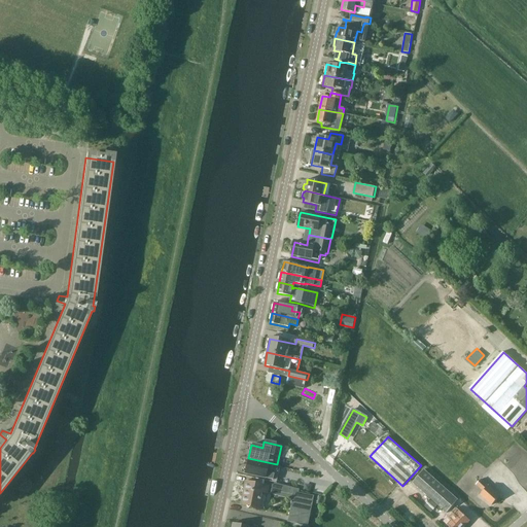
[(265,464),(251,460),(251,462),(241,460),(238,473),(269,481),(271,469),(264,468),(265,464)]
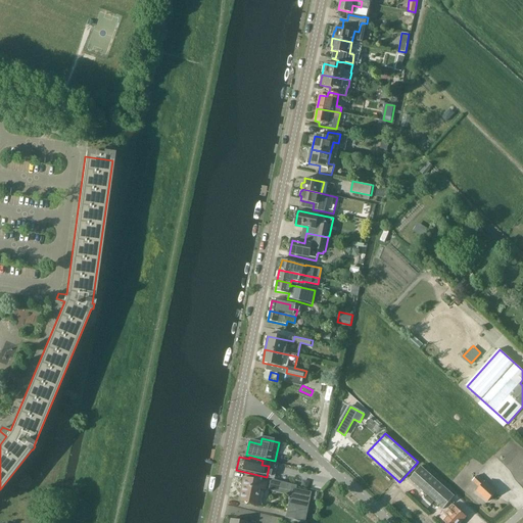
[(443,509),(456,496),(421,466),(410,479),(443,509)]
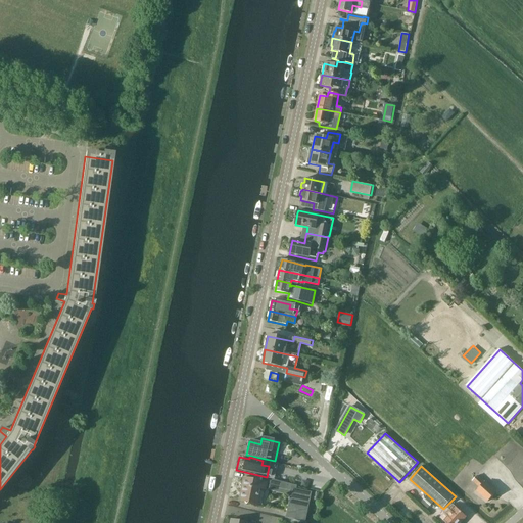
[(487,502),(495,492),(476,475),(471,480),(479,487),(476,491),(487,502)]
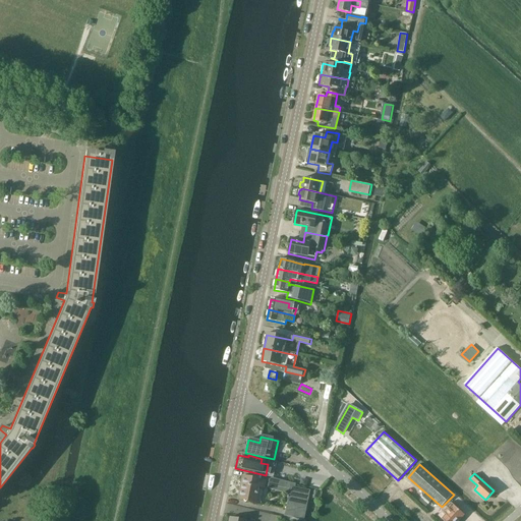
[(238,499),(256,503),(256,502),(261,503),(264,488),(265,488),(265,487),(288,494),(284,516),(303,520),(309,490),(294,486),(295,483),(267,476),(266,481),(243,476),(238,499)]
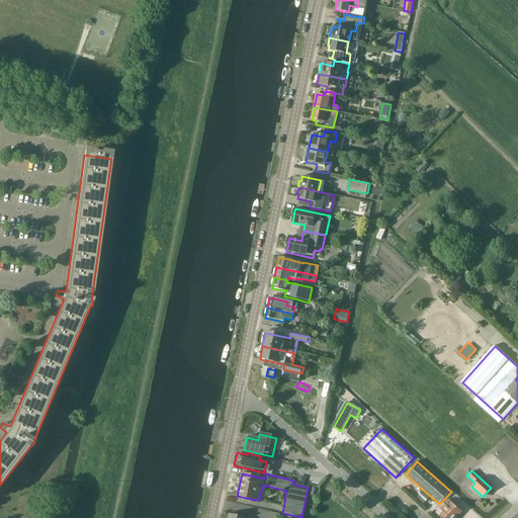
[(440,517),(455,517),(461,512),(448,500),(444,505),(446,507),(438,516),(440,517)]
